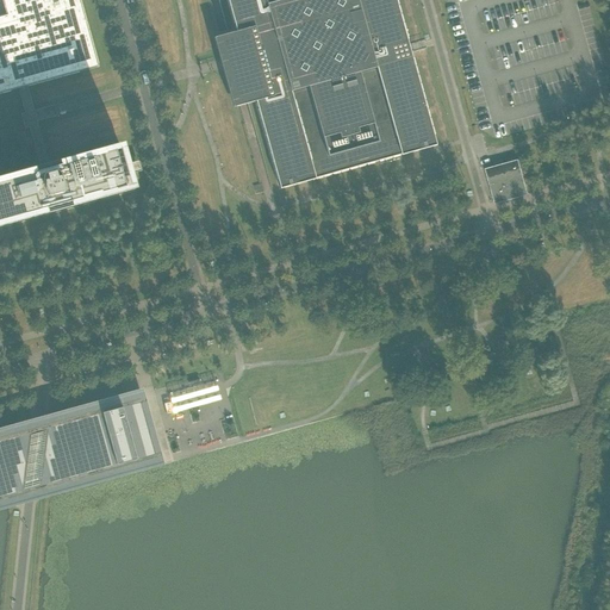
[(0,0),(0,92),(18,87),(25,85),(97,66),(78,0),(0,0)]
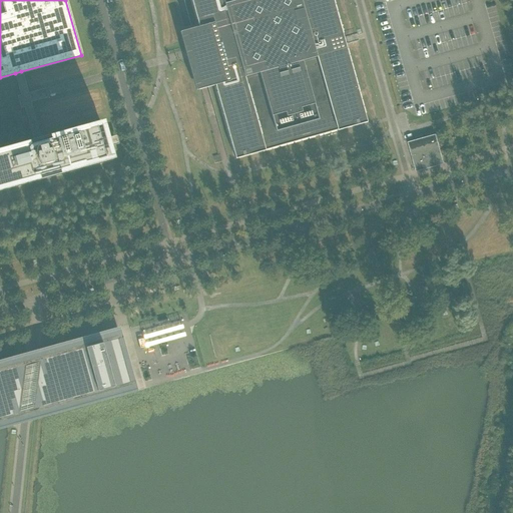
[(190,0),(198,27),(184,30),(200,88),(214,84),(214,85),(235,158),(249,154),(262,151),(263,151),(265,150),(337,130),(340,129),(344,128),(348,127),(352,126),(367,122),(345,45),(343,37),(332,0),(190,0)]
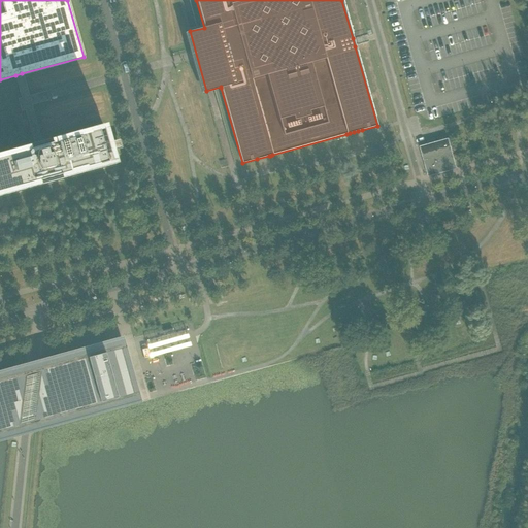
[(29,97),(22,73),(15,75),(23,98),(19,99),(22,110),(26,109),(35,144),(41,143),(31,104),(50,99),(46,92),(29,97)]
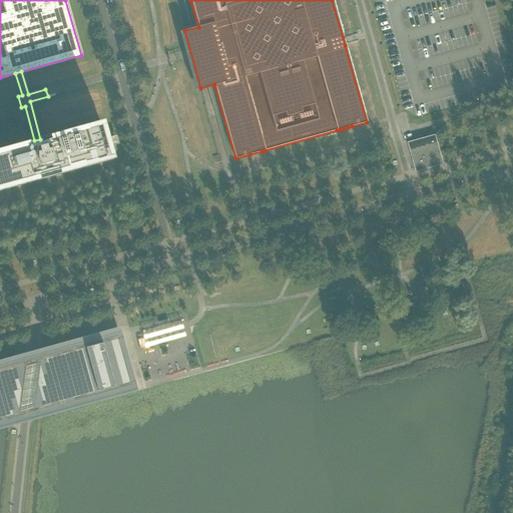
[(105,140),(106,140),(100,122),(40,139),(34,140),(0,149),(0,188),(111,158),(107,145),(106,145),(105,140)]
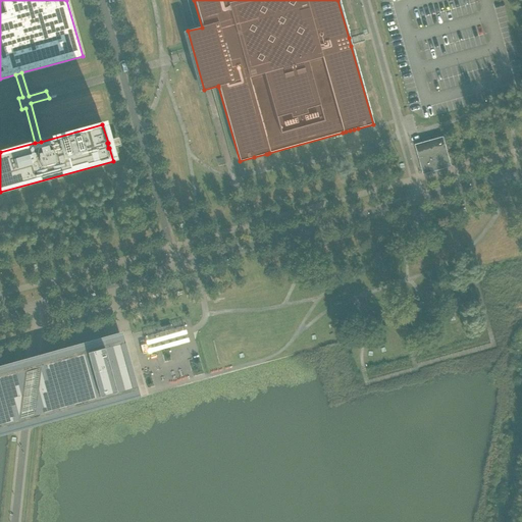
[(449,157),(448,152),(444,137),(415,145),(420,163),(422,163),(424,169),(439,165),(438,160),(449,157)]
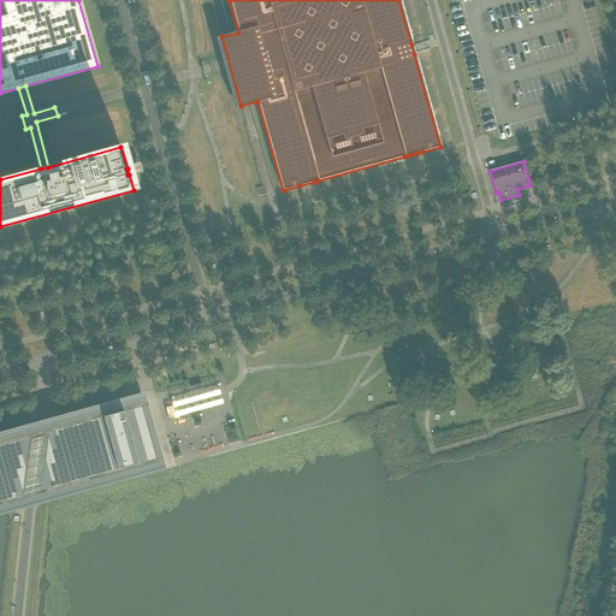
[(183,414),(220,404),(215,381),(189,388),(190,391),(171,396),(173,407),(182,404),(183,414)]
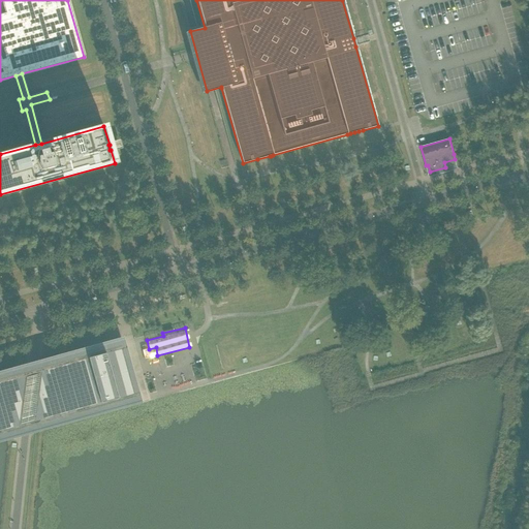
[(45,370),(39,419),(131,395),(130,389),(119,349),(45,370)]
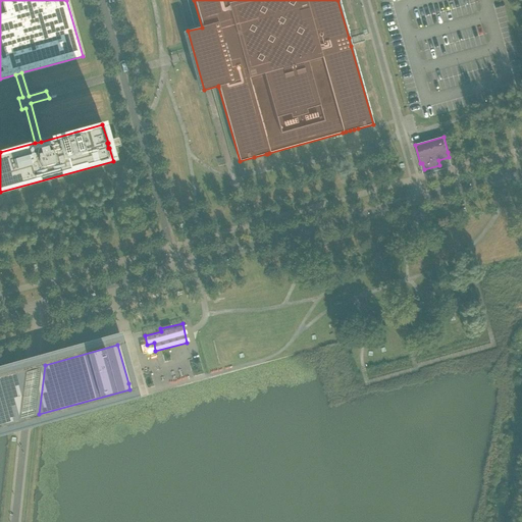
[(31,369),(19,372),(16,395),(12,422),(24,418),(39,414),(45,365),(31,369)]
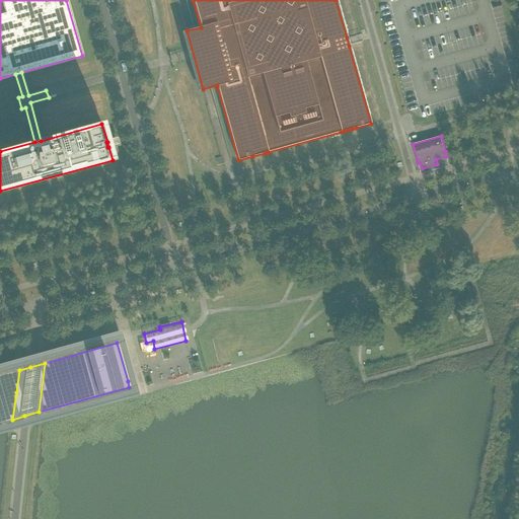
[(0,423),(12,420),(16,392),(19,370),(0,375),(0,423)]
